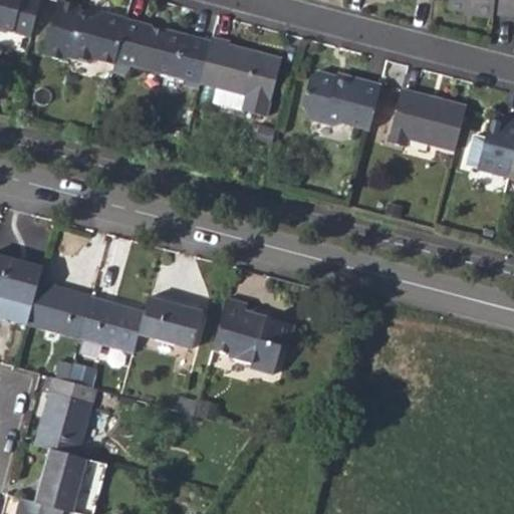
[(0,0),(0,27),(30,35),(38,0),(0,0)]
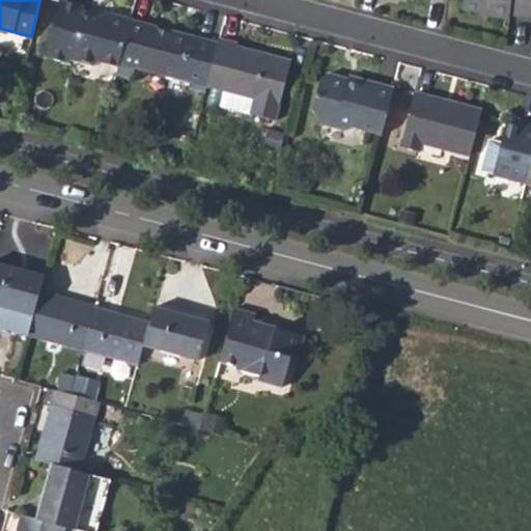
[(70,58),(92,63),(100,60),(118,64),(130,18),(104,10),(91,17),(81,15),(83,5),(61,0),(57,0),(43,55),(67,62),(70,58)]
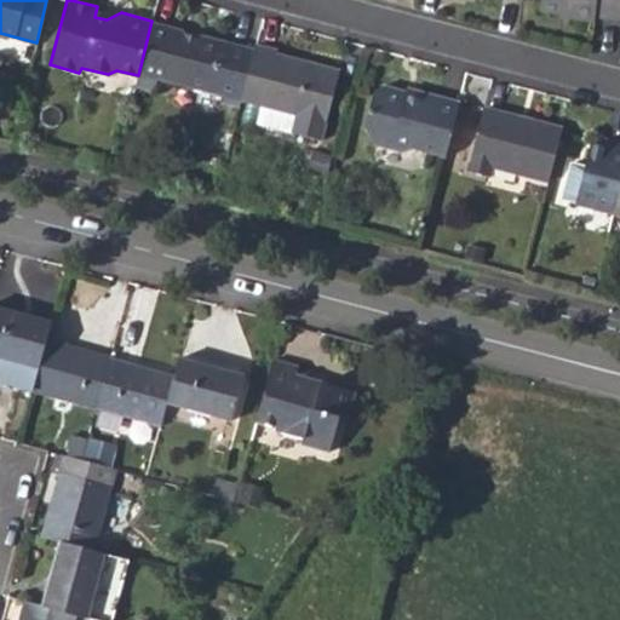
[(562,5),(577,7),(575,13),(597,16),(598,10),(619,11),(619,0),(540,0),(540,4),(562,5)]
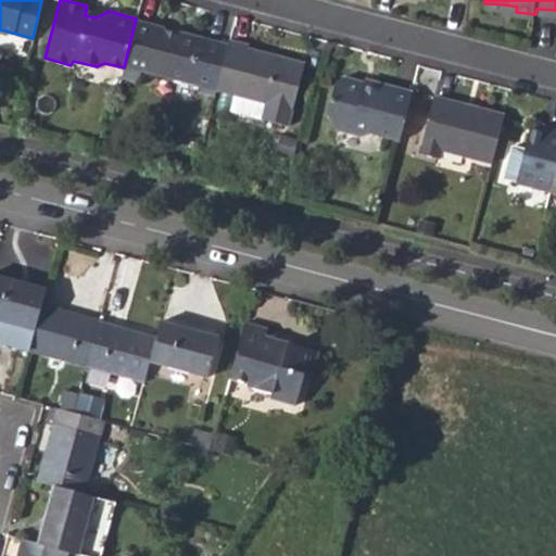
[(140,70),(215,89),(228,41),(201,35),(177,28),(176,32),(165,28),(163,25),(136,19),(124,67),(122,76),(138,79),(140,70)]
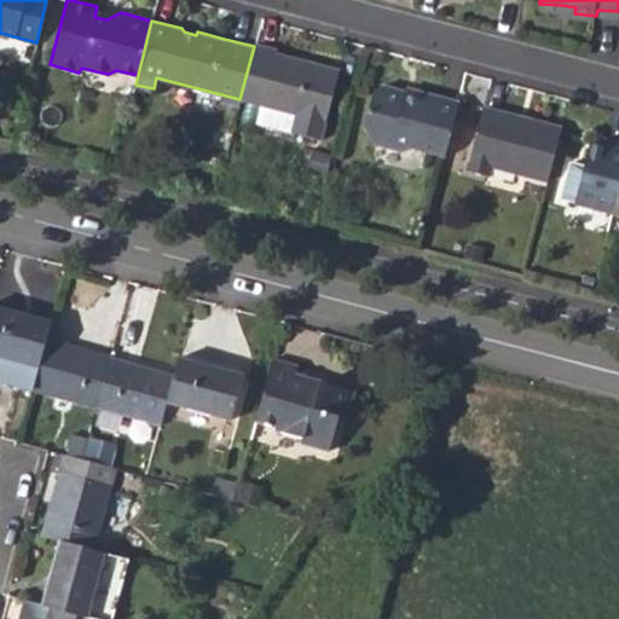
[(0,51),(28,58),(33,42),(0,34),(0,51)]
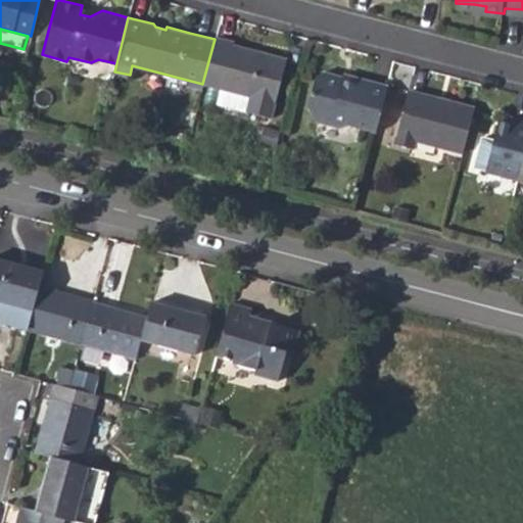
[(219,89),(248,97),(244,111),(270,117),(285,59),(243,47),(238,50),(231,48),(232,43),(215,39),(202,84),(219,89)]
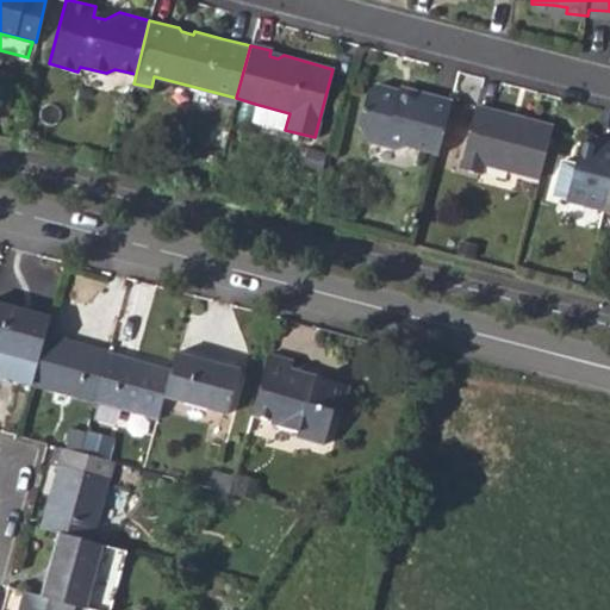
[(369,143),(396,150),(405,145),(437,155),(450,104),(412,93),(410,98),(399,95),(399,92),(375,85),(367,89),(358,124),(369,143)]
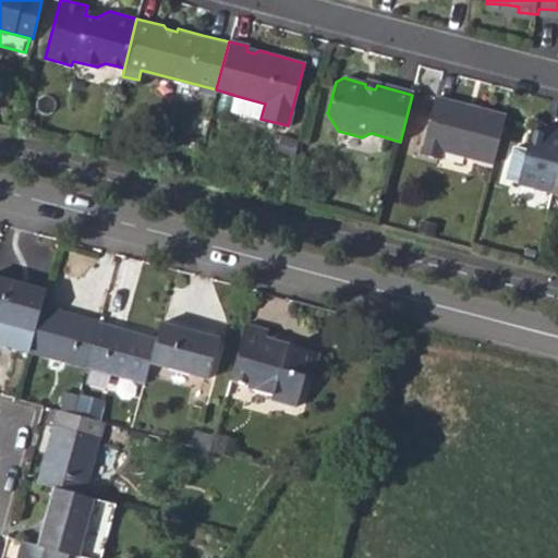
[(265,104),(233,95),(230,110),(261,119),(265,104)]
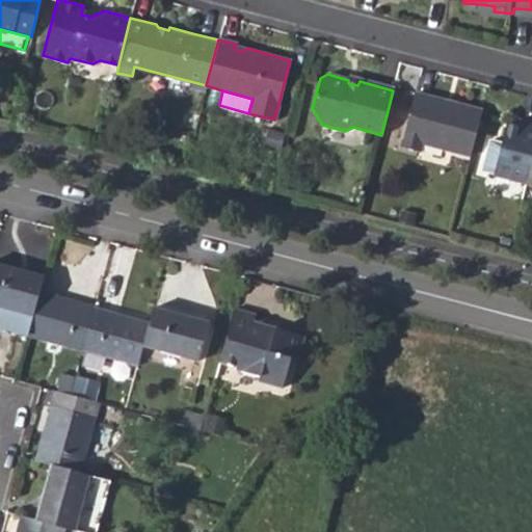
[(414,94),(400,148),(421,153),(424,144),(470,156),(481,111),(414,94)]
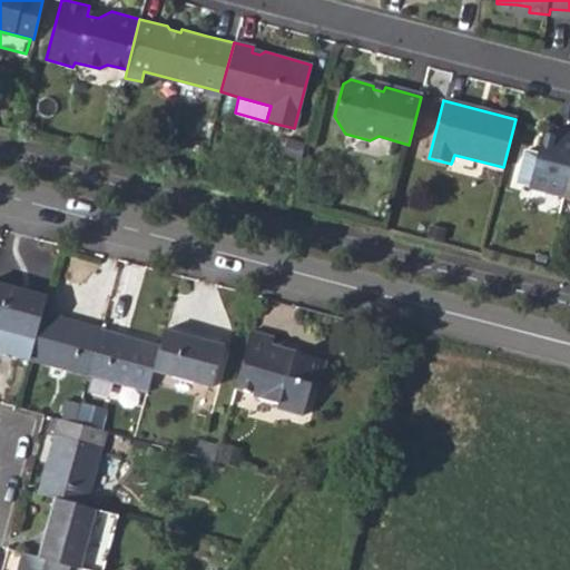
[(554,127),(552,134),(560,136),(562,129),(554,127)]
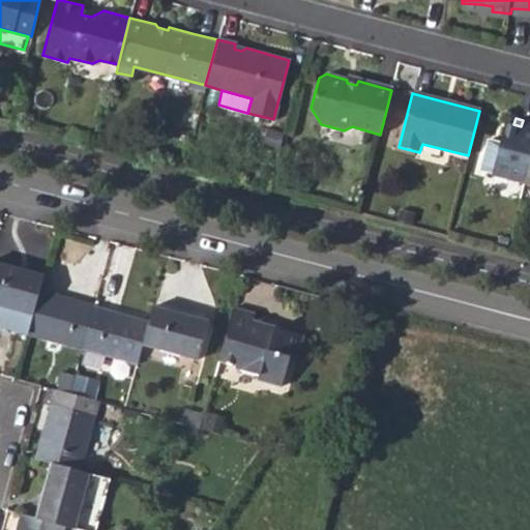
[(492,173),(525,182),(529,163),(529,122),(523,120),(521,126),(513,124),(505,122),(500,141),(489,137),(480,167),(492,171),(492,173)]
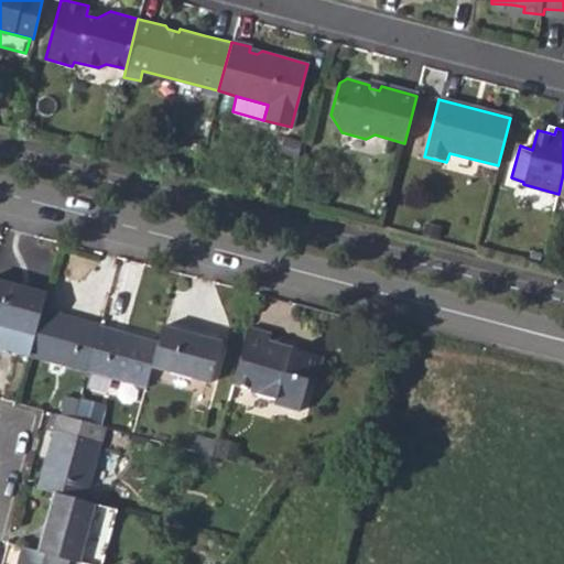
[(0,347),(26,356),(39,310),(44,294),(0,282),(0,347)]
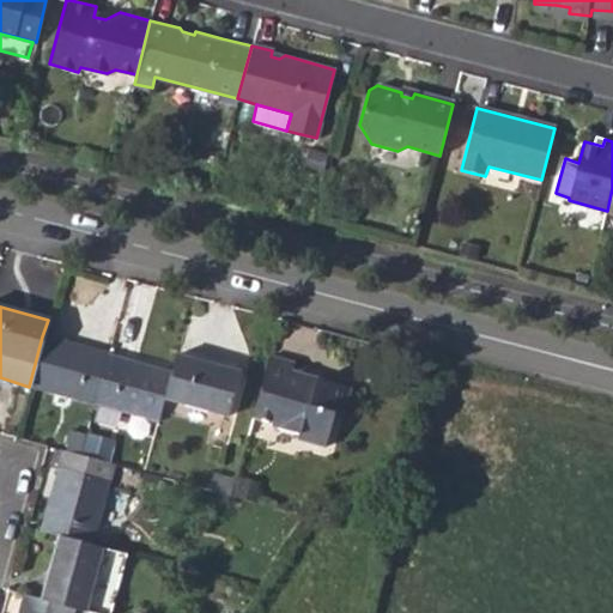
[(29,387),(92,402),(107,353),(42,337),(29,387)]
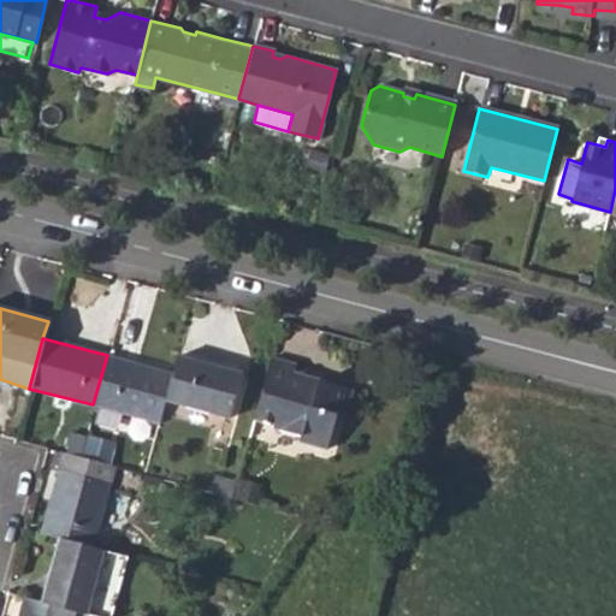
[(93,404),(158,422),(164,402),(172,374),(107,355),(93,404)]
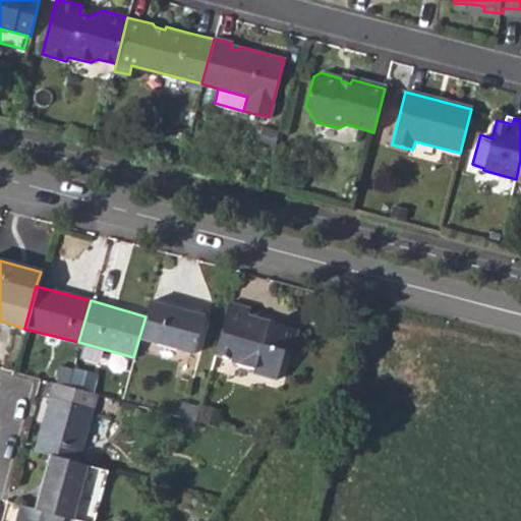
[(251,371),(275,378),(283,350),(289,352),(296,326),(269,317),(269,319),(261,316),(256,319),(247,316),(248,306),(228,300),(214,351),(230,356),(229,358),(252,366),(251,371)]
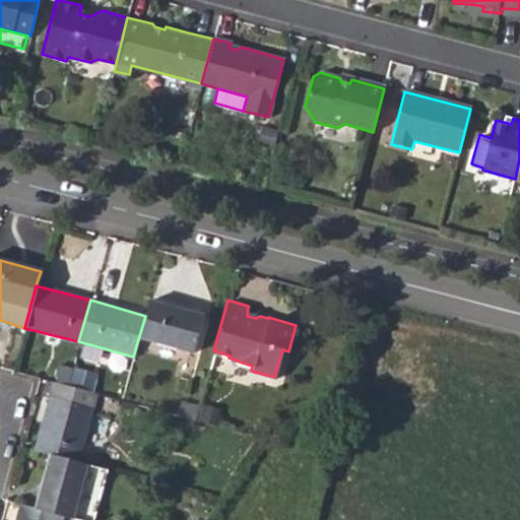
[(145,316),(138,339),(192,353),(203,316),(149,302),(145,316)]
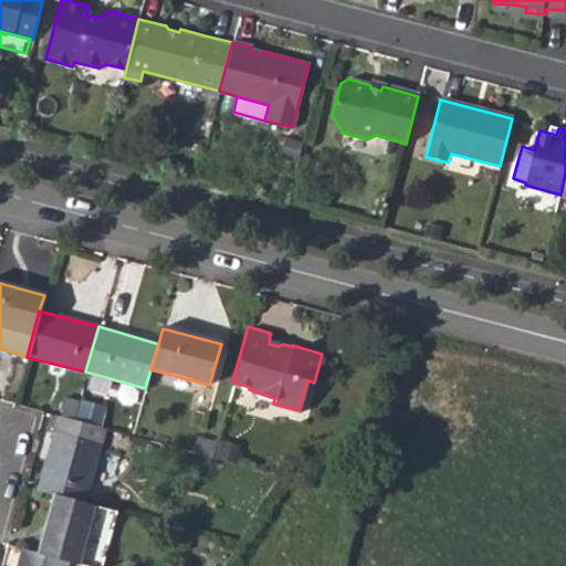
[(72,419),(103,428),(108,409),(77,400),(72,419)]
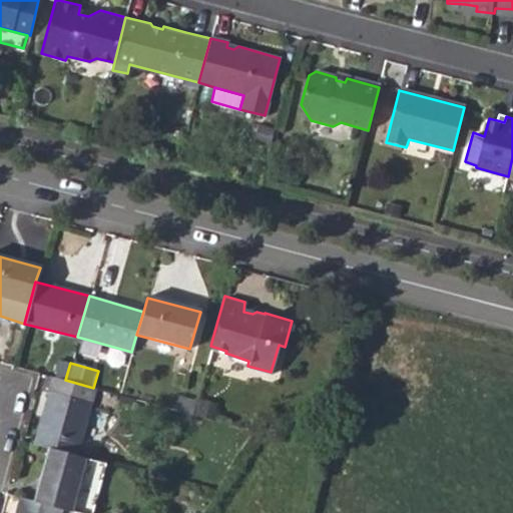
[(77,455),(90,403),(94,389),(65,380),(53,378),(50,392),(36,444),(49,447),(77,455)]
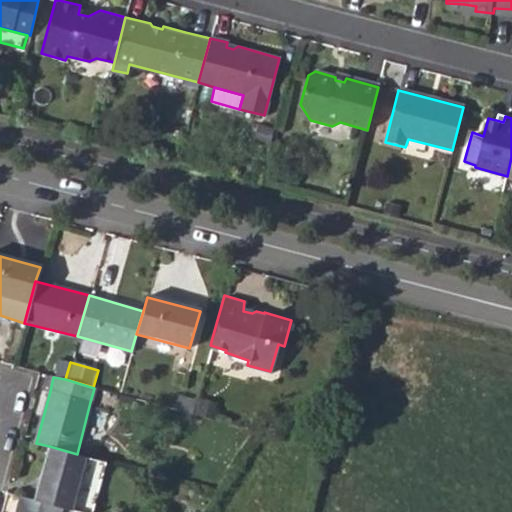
[(49,446),(35,501),(63,508),(72,510),(86,456),(77,454),(49,446)]
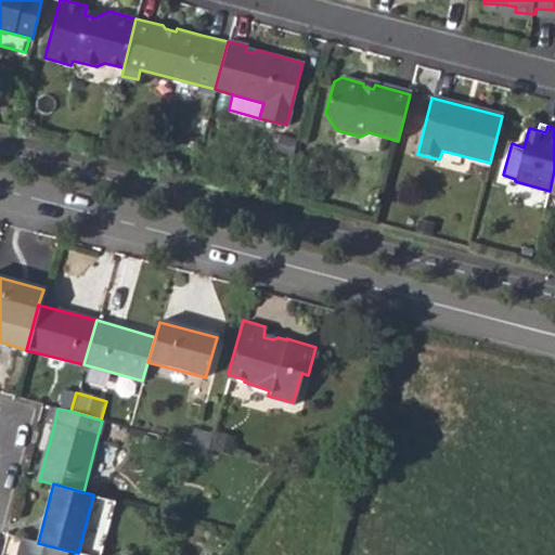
[(66,554),(68,551),(38,543),(22,538),(17,554),(66,554)]
